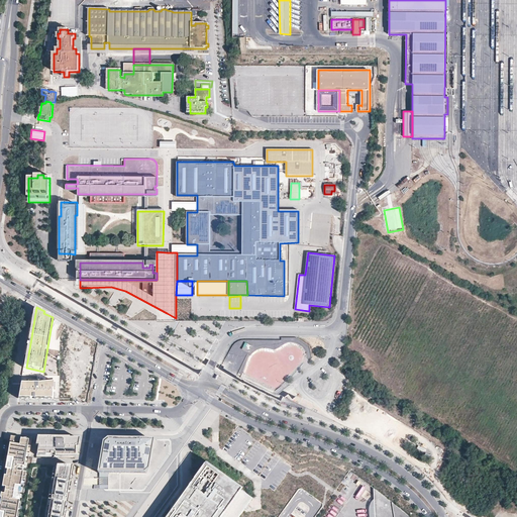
[(53,319),(48,348),(58,349),(59,340),(53,339),(54,333),(58,334),(60,320),(53,319)]
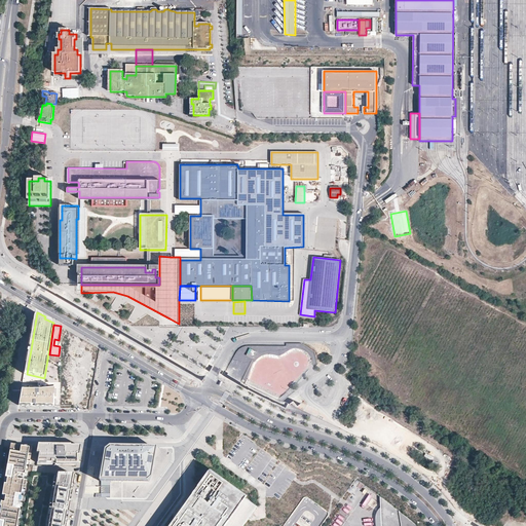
[(250,348),(247,355),(253,359),(257,351),(250,348)]
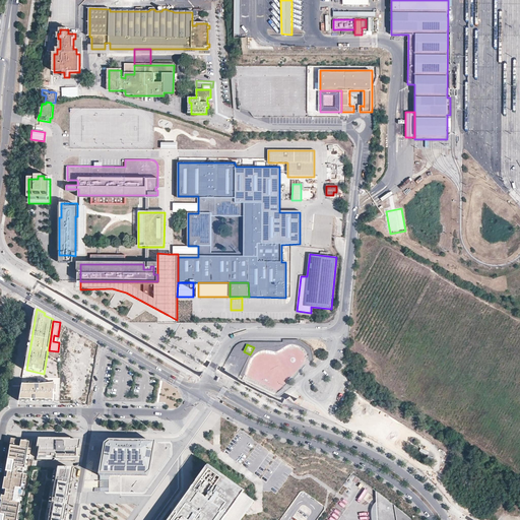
[(23,386),(20,402),(55,402),(56,385),(40,387),(23,386)]
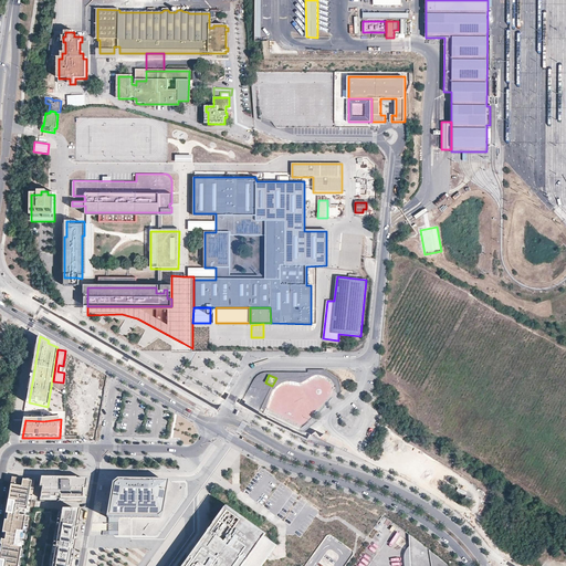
[(187,437),(192,428),(179,420),(174,430),(187,437)]
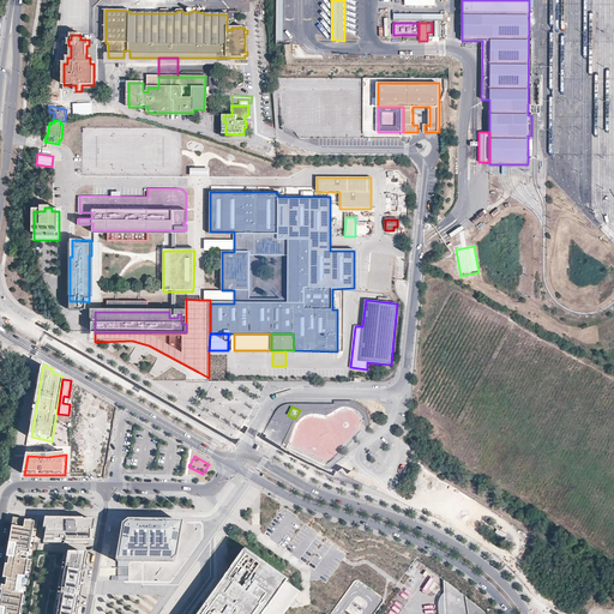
[(20,613),(37,519),(13,519),(7,557),(0,595),(0,613),(20,613)]
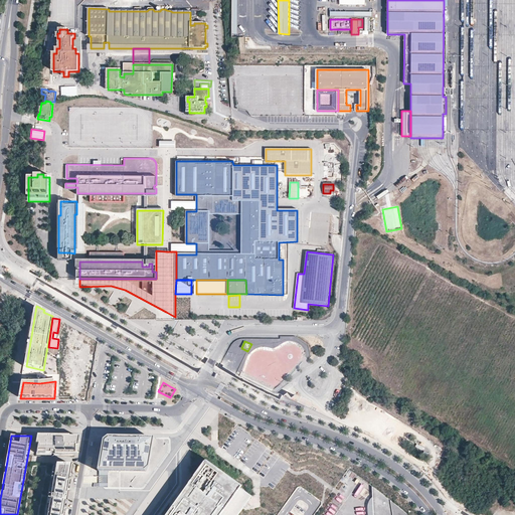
[(60,437),(39,436),(36,453),(75,454),(78,437),(60,437)]
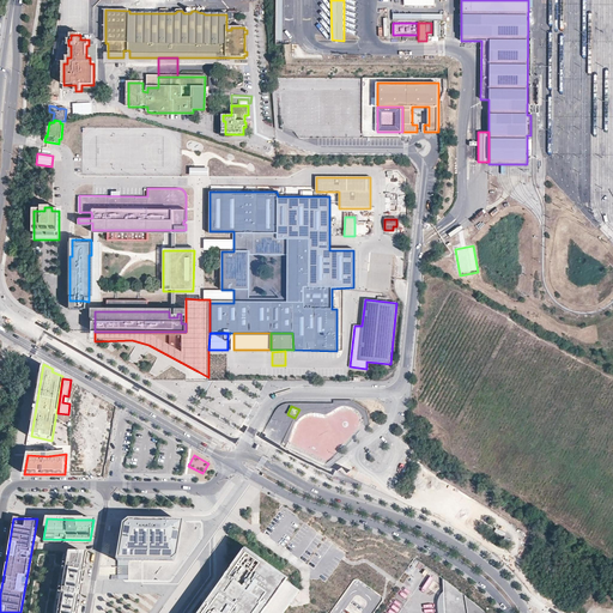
[(178,558),(184,522),(131,522),(125,527),(117,563),(174,563),(178,558)]
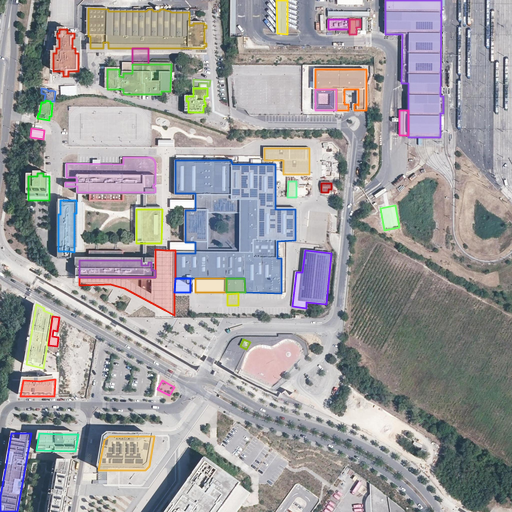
[(236,511),(244,502),(251,493),(204,459),(166,511),(236,511)]
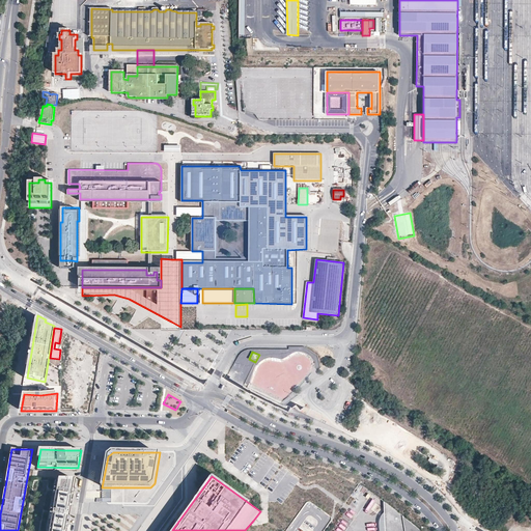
[(63,530),(67,513),(70,513),(71,507),(72,502),(70,502),(72,488),(74,488),(76,478),(57,478),(57,482),(55,490),(53,488),(52,493),(55,493),(53,504),(52,510),(50,510),(49,513),(51,514),(50,521),(49,530),(48,530),(63,530)]
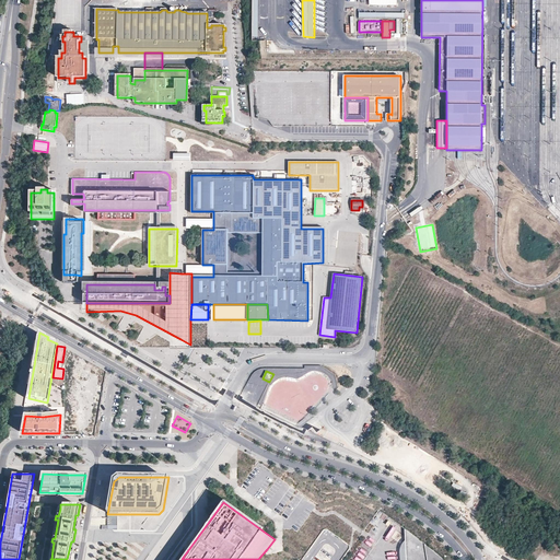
[(444,559),(441,556),(424,544),(412,534),(409,532),(405,528),(406,559),(444,559)]
